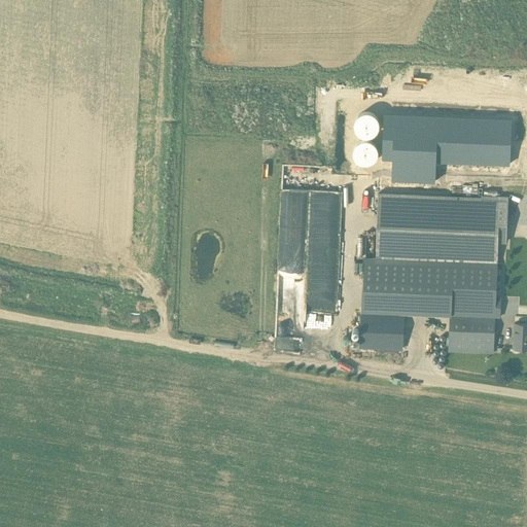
[(378,118),(377,116),(375,115),(374,113),(372,112),(370,112),(366,112),(364,112),(362,112),(360,113),(358,114),(357,116),(356,118),(355,120),(354,123),(354,125),(354,127),(355,129),(356,131),(357,133),(359,134),(360,136),(362,137),(365,137),(367,137),(370,137),(372,136),(374,135),(376,134),(377,132),(378,130),(379,128),(379,126),(379,123),(379,120),(378,118)]
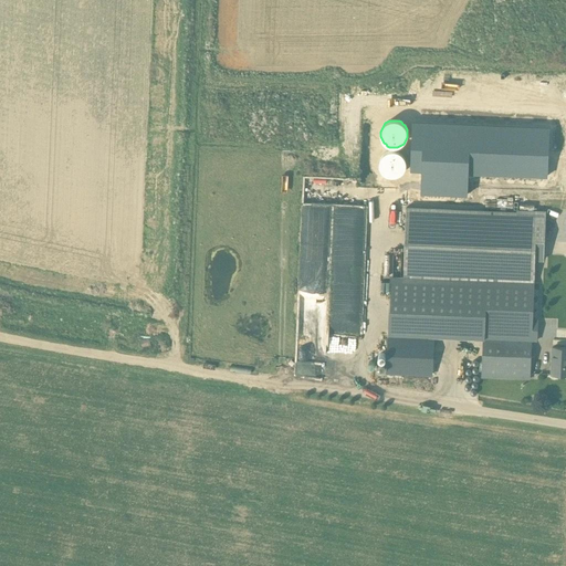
[(412,123),(410,171),(421,171),(420,194),(468,196),(469,174),(547,177),(548,128),(412,123)]
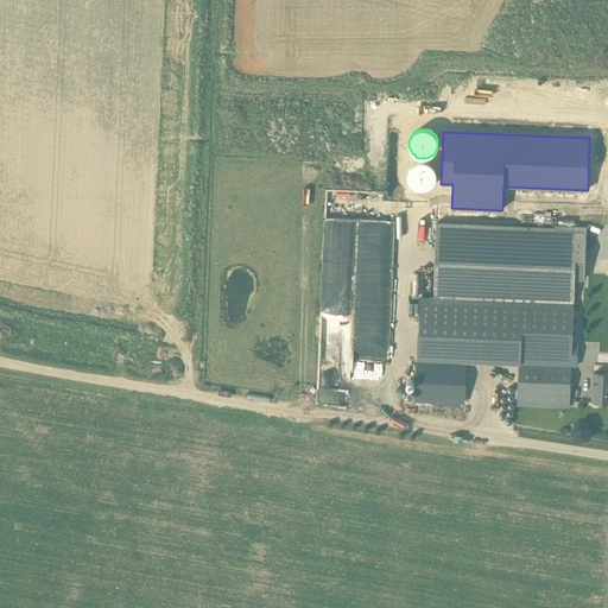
[(422,162),(418,162),(416,163),(413,164),(412,165),(410,168),(409,170),(407,172),(407,175),(407,177),(407,181),(409,183),(411,184),(412,187),(415,188),(417,189),(419,190),(422,190),(425,190),(428,189),(430,188),(432,187),(434,184),(435,182),(436,179),(436,177),(436,173),(436,171),(435,169),(434,166),(431,164),(429,163),(426,162),(424,162),(422,162)]
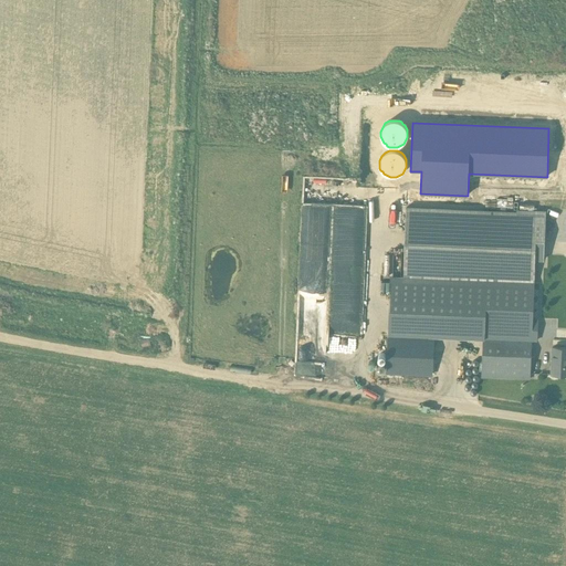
[(449,280),(534,282),(535,261),(544,261),(544,250),(546,210),(517,209),(517,211),(406,207),(404,278),(449,280)]
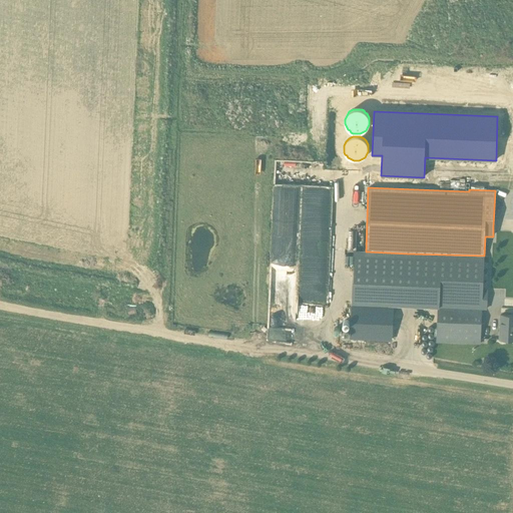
[(473,310),(480,311),(487,311),(488,289),(483,289),(474,288),(473,310)]
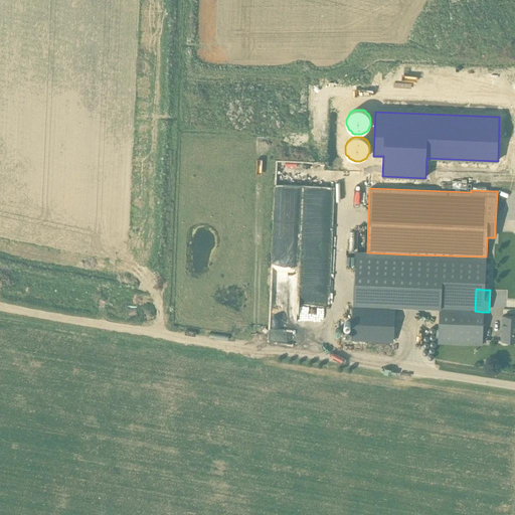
[(395,307),(353,305),(351,339),(394,341),(395,307)]
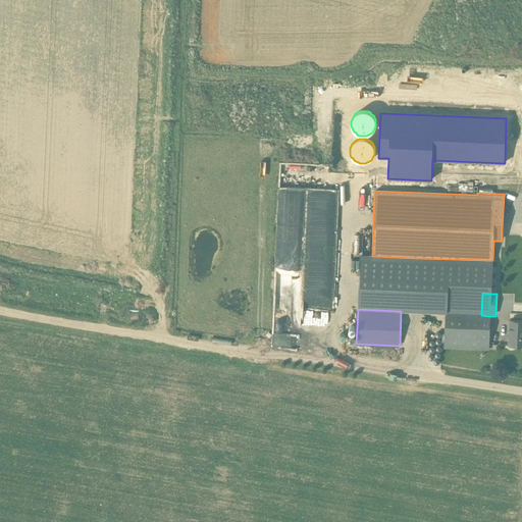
[(481,315),(446,314),(444,348),(487,350),(488,316),(481,315)]
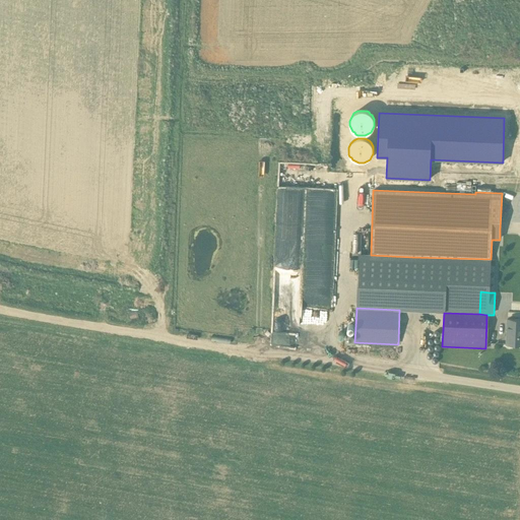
[(519,319),(508,319),(506,343),(519,344),(519,319)]
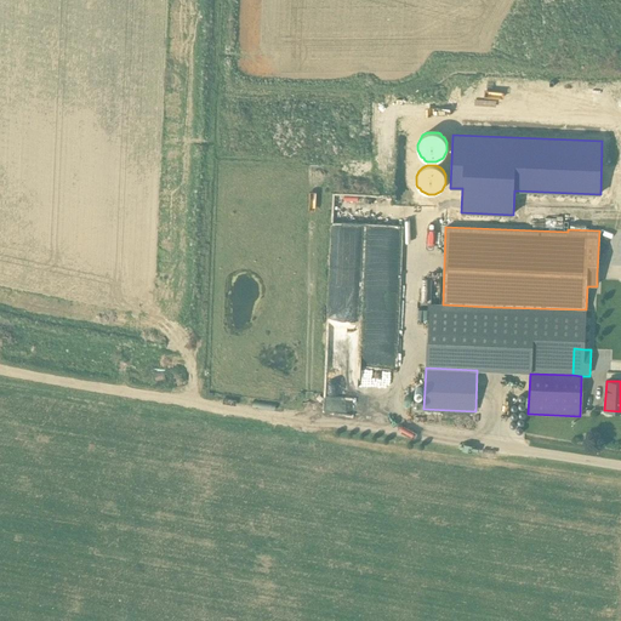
[(414,402),(412,403),(414,404),(414,405),(415,406),(416,408),(419,408),(420,408),(421,406),(422,405),(423,404),(423,403),(423,402),(422,399),(421,398),(420,398),(419,398),(416,398),(415,398),(414,399),(414,402)]
